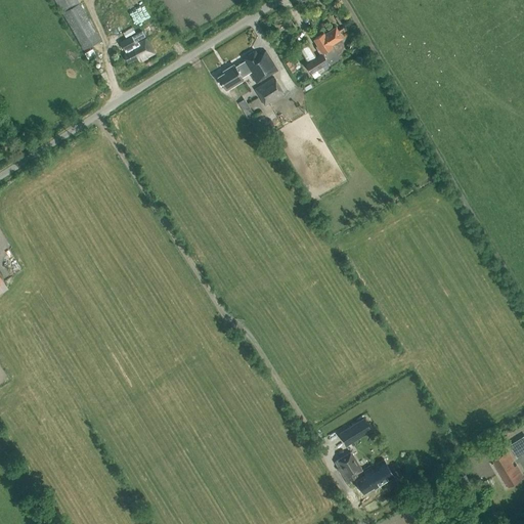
[(53,0),(83,50),(100,40),(78,0),(53,0)]
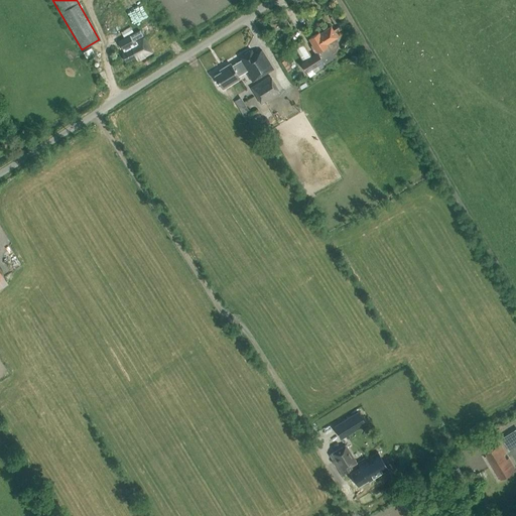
[(327,0),(320,4),(328,14),(334,10),(327,0)]
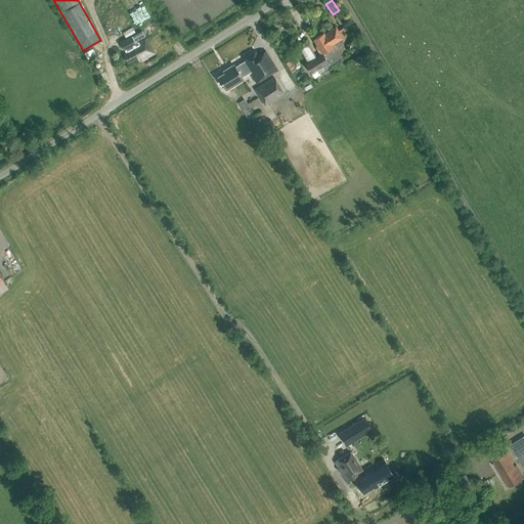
[(340,25),(344,22),(339,14),(335,17),(340,25)]
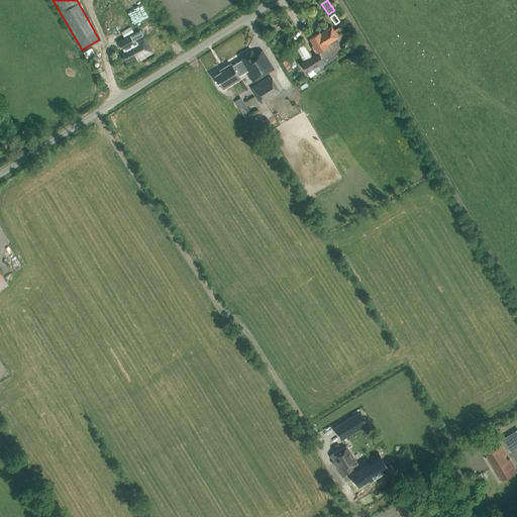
[(124,37),(134,31),(131,26),(121,32),(124,37)]
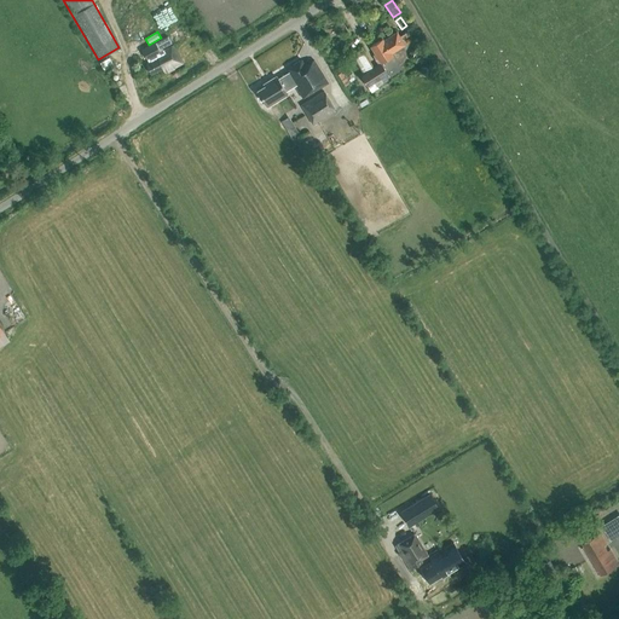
[(404,51),(403,48),(401,46),(404,45),(397,32),(383,41),(382,39),(370,47),(380,63),(381,62),(391,76),(401,69),(398,64),(399,63),(401,61),(403,58),(404,56),(404,53),(404,51)]
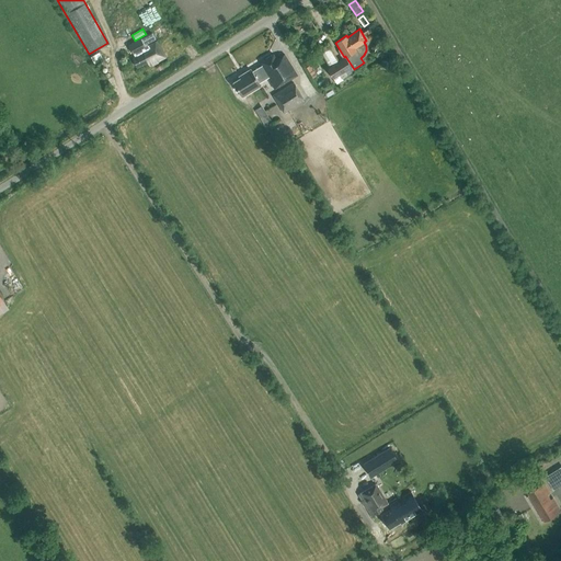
[(156,37),(152,32),(128,45),(134,57),(130,58),(136,68),(147,63),(148,67),(163,58),(156,43),(149,45),(148,42),(156,37)]
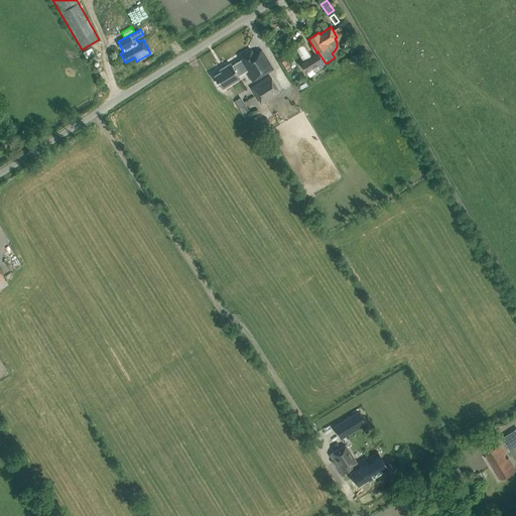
[(325,63),(317,52),(311,56),(303,44),(295,49),(302,60),(300,62),(309,77),(315,74),(314,73),(324,67),(323,66),(325,63)]
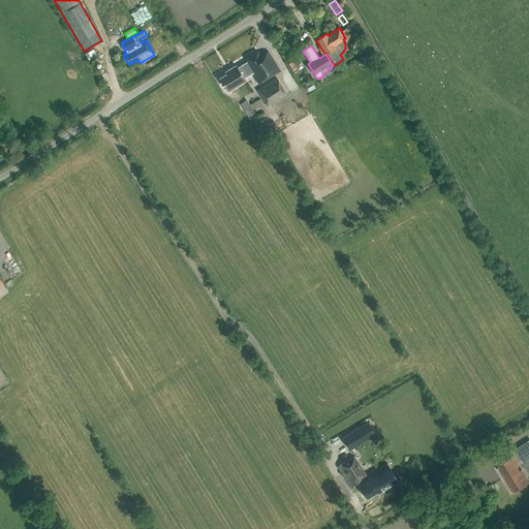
[(97,55),(96,53),(94,49),(85,54),(88,60),(97,55)]
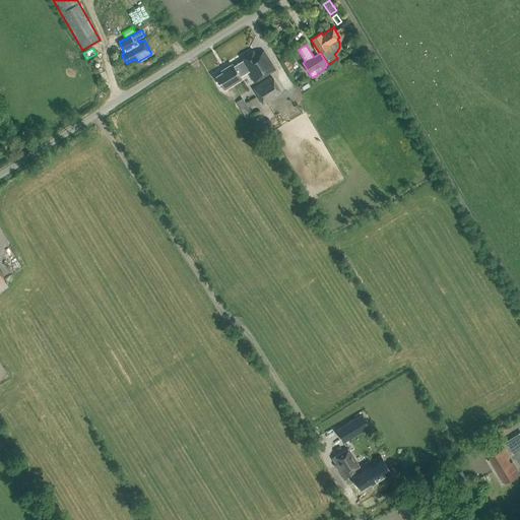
[(254,82),(275,70),(263,50),(256,55),(253,50),(241,57),(243,60),(234,66),(233,64),(225,68),(226,70),(216,76),(222,87),(240,77),(238,73),(246,68),(254,82)]
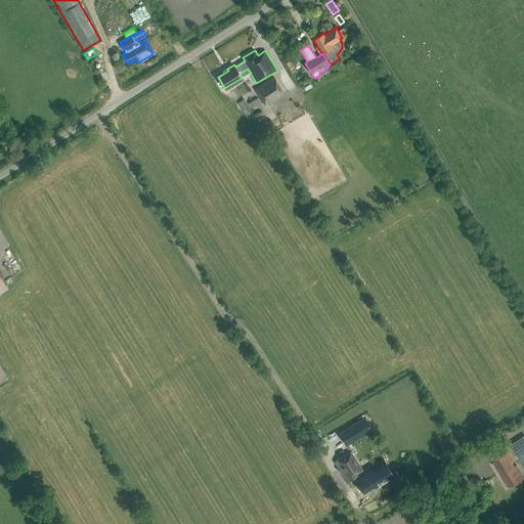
[(272,102),(285,95),(273,78),(254,89),(264,106),(272,101),(272,102)]
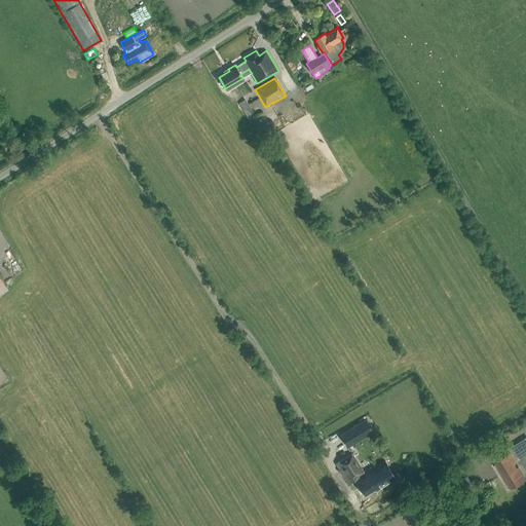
[(249,120),(255,116),(246,100),(238,104),(249,120)]
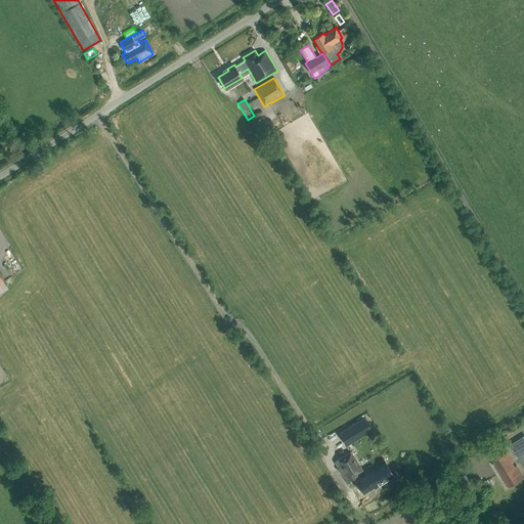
[(364,419),(342,433),(348,443),(370,429),(364,419)]
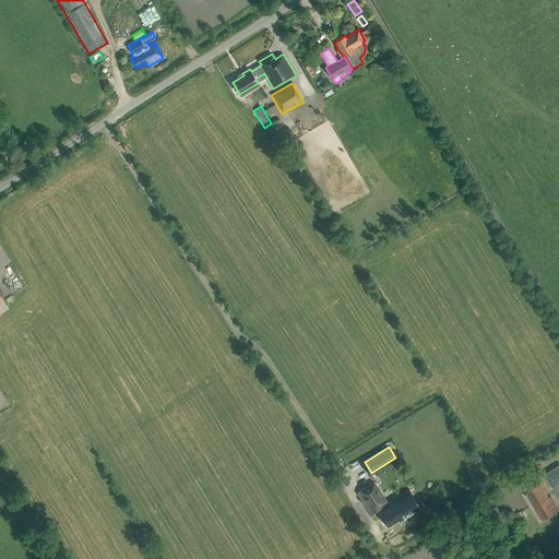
[(347,487),(367,475),(359,464),(341,476),(347,487)]
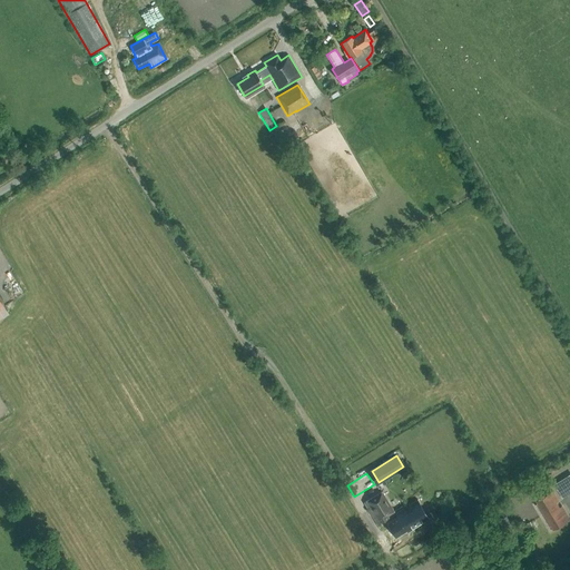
[(382,492),(364,502),(379,526),(381,524),(383,528),(391,522),(386,516),(393,511),(382,492)]
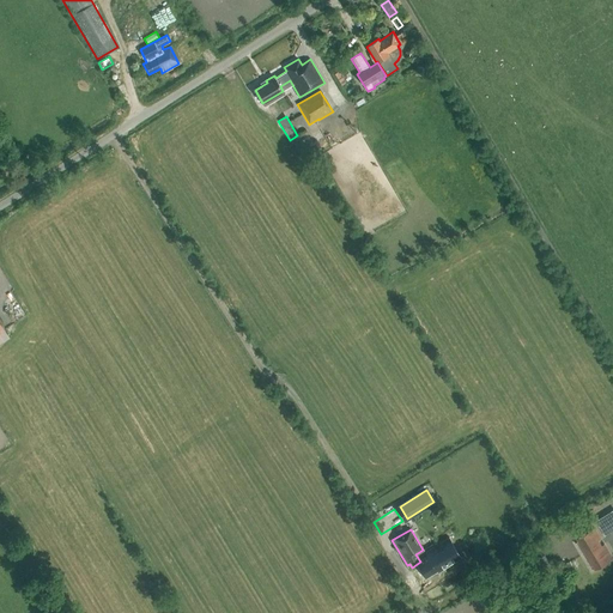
[(581,538),(598,568),(611,560),(594,530),(581,538)]
